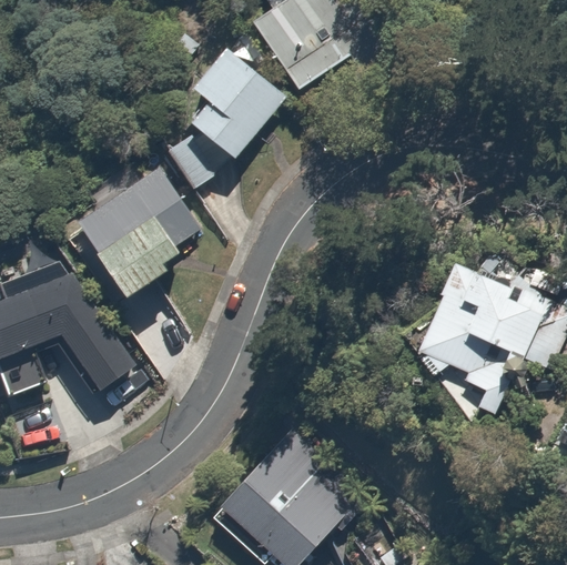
[(343,0),(287,0),(254,21),(299,91),(372,44),(343,0)]
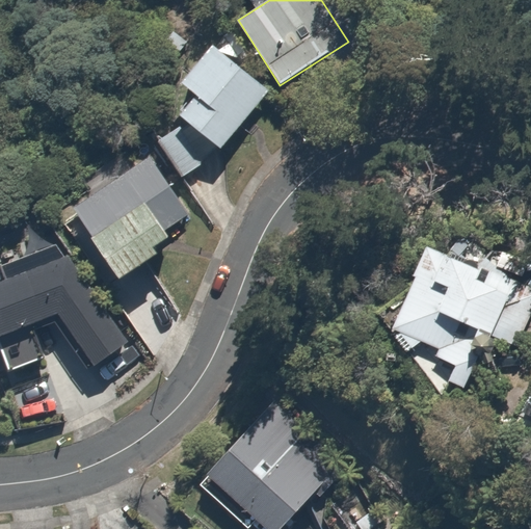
[(175,117),(179,121),(156,149),(193,180),(227,140),(245,117),(269,90),(209,40),(175,81),(192,96),(175,117)]
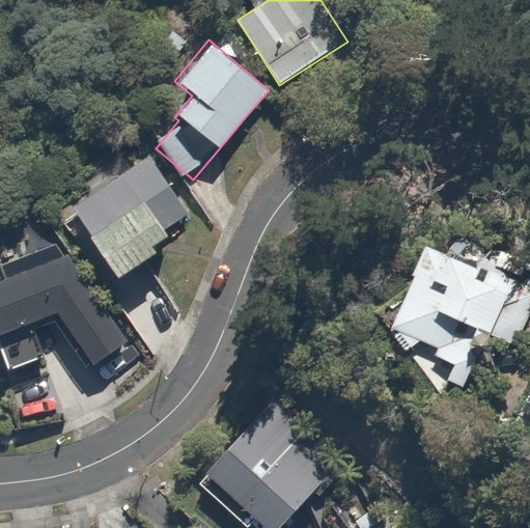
[(142,160),(72,206),(117,276),(188,229),(142,160)]
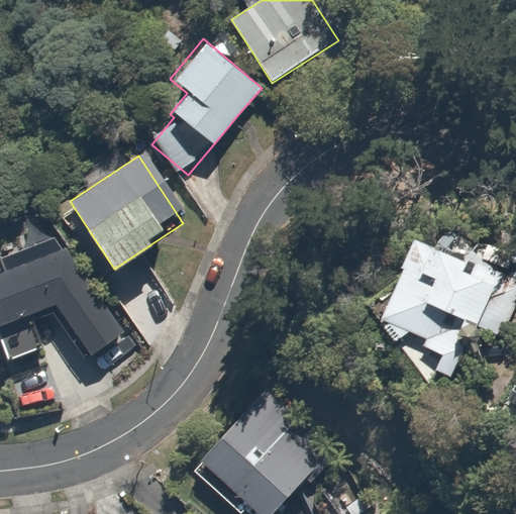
[(515,312),(515,277),(411,234),(373,326),(401,338),(404,331),(425,340),(423,347),(442,355),(434,375),(458,385),(484,324),(507,334),(515,312)]
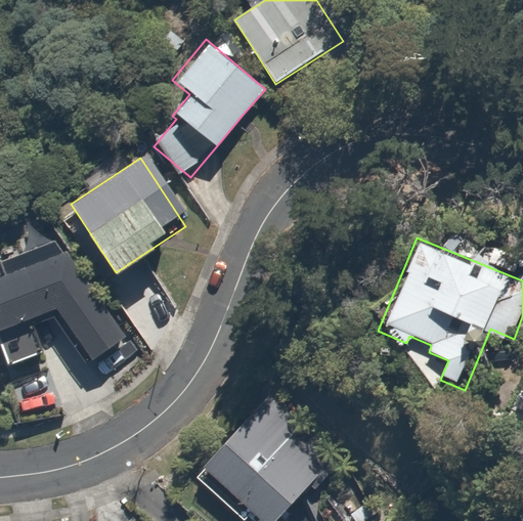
[(0,271),(5,285),(0,287),(0,365),(1,368),(42,354),(30,319),(53,311),(88,361),(121,338),(52,243),(0,263),(0,271)]
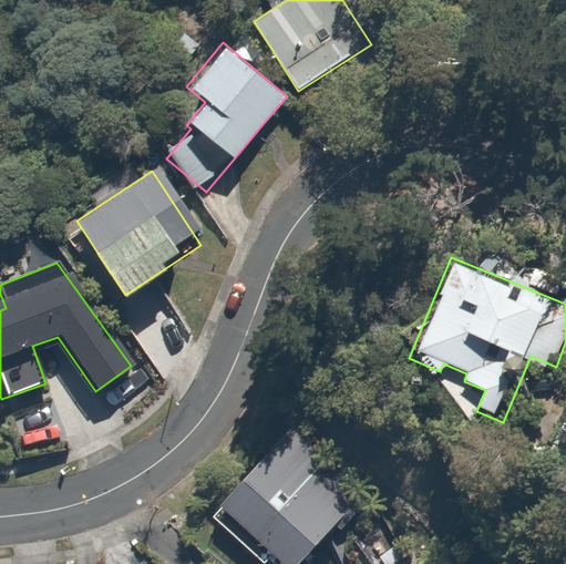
[(301,563),(361,491),(287,431),(222,511),(286,563),(301,563)]
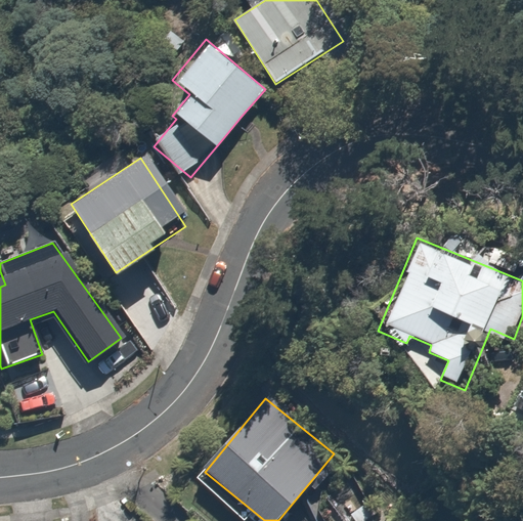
All buildings are outlined.
